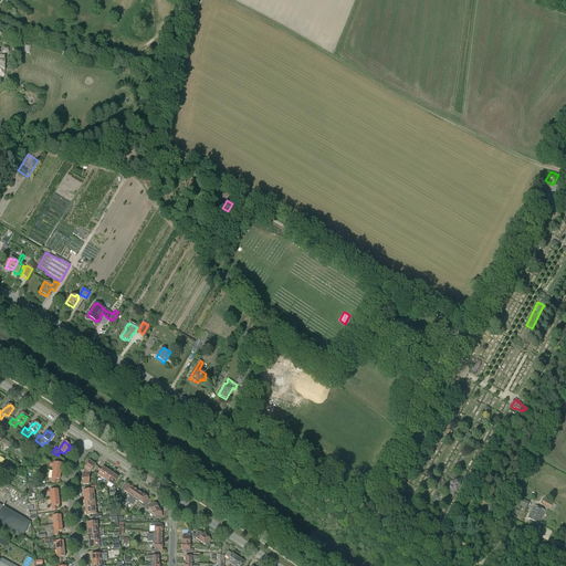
[(84,470),(85,470),(90,473),(95,465),(90,462),(86,467),(85,465),(84,468),(85,469),(84,470)]
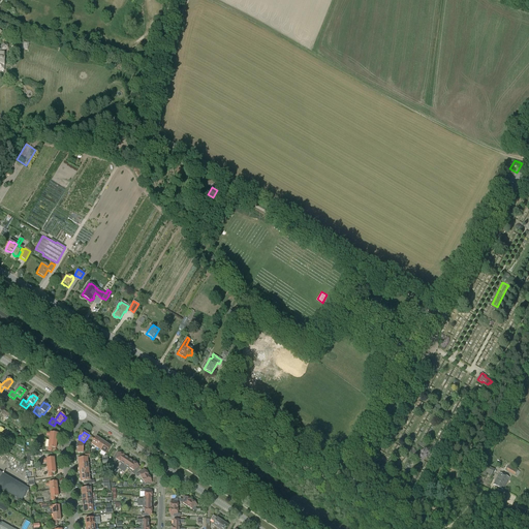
[(50,436),(49,440),(57,441),(57,434),(50,433),(47,433),(47,436),(50,436)]
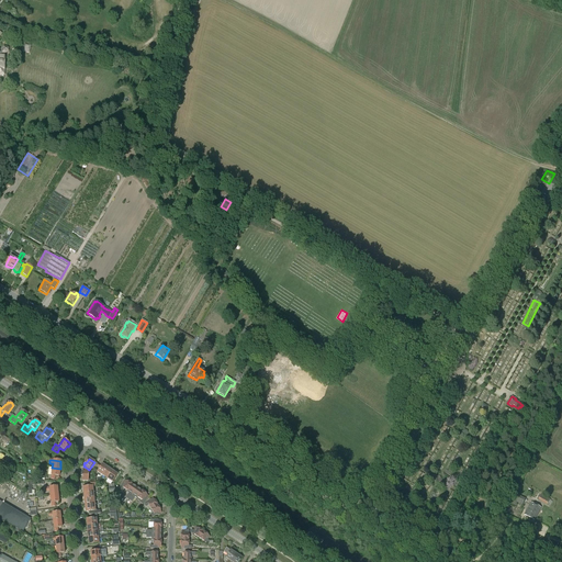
[(100,468),(97,472),(102,475),(107,468),(104,467),(105,465),(103,464),(102,465),(102,464),(101,467),(99,464),(97,467),(100,468)]
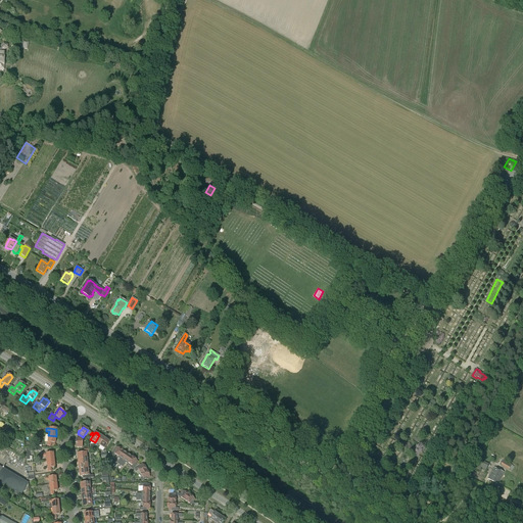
[(56,436),(48,435),(48,442),(47,446),(50,446),(51,443),(55,443),(56,436)]
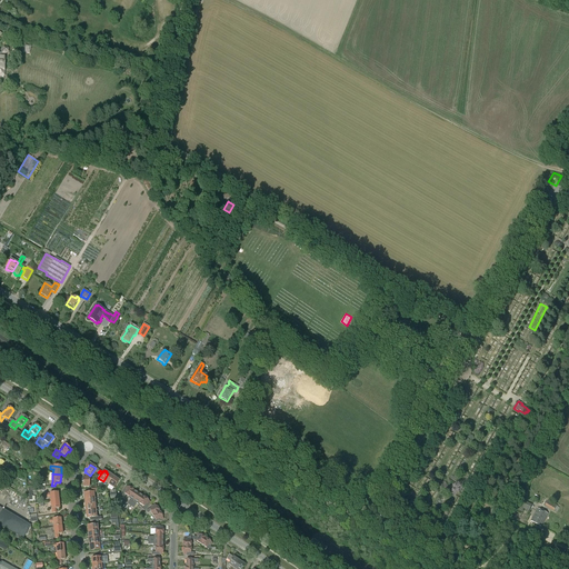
[(103,481),(108,485),(113,477),(111,476),(111,475),(110,473),(109,475),(108,473),(103,481)]
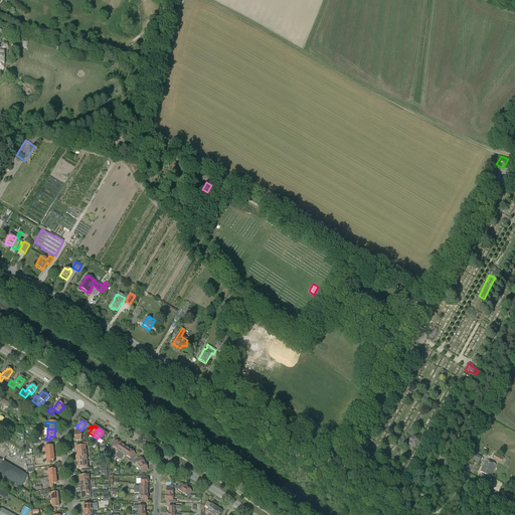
[(103,432),(98,439),(103,442),(108,435),(106,434),(106,433),(104,432),(104,433),(103,432)]
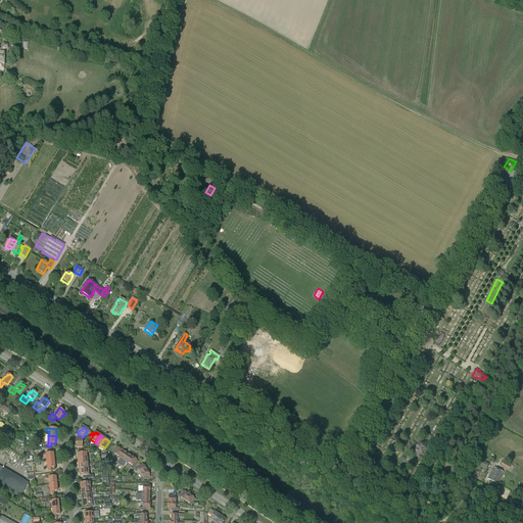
[(113,450),(110,455),(112,456),(114,454),(119,457),(123,452),(123,450),(119,447),(117,448),(116,447),(114,449),(113,450)]
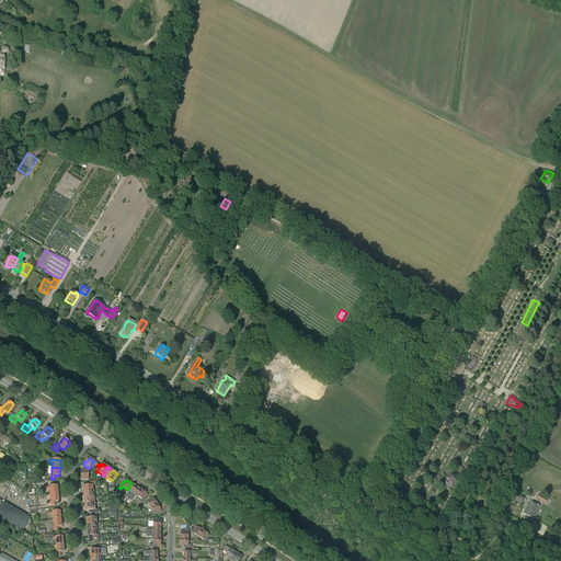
[(83,488),(82,488),(82,490),(83,490),(83,493),(93,492),(92,485),(96,485),(96,482),(88,483),(88,487),(82,487),(83,488)]
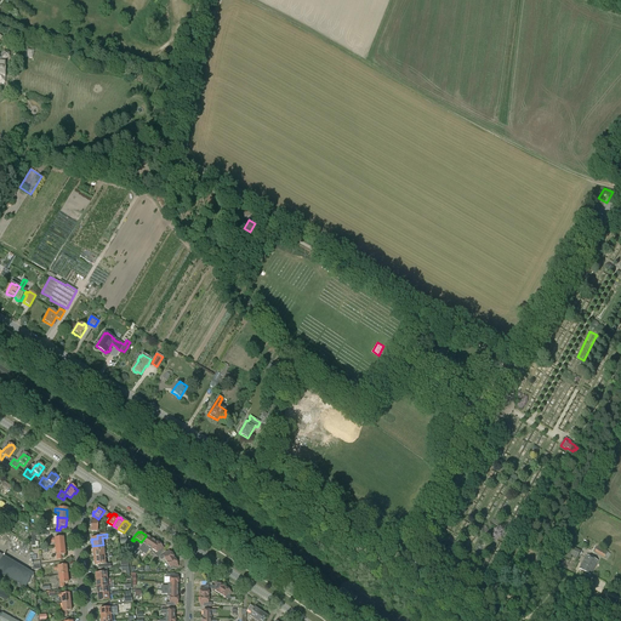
[(141,547),(138,550),(142,552),(151,540),(146,536),(141,542),(140,546),(141,547)]
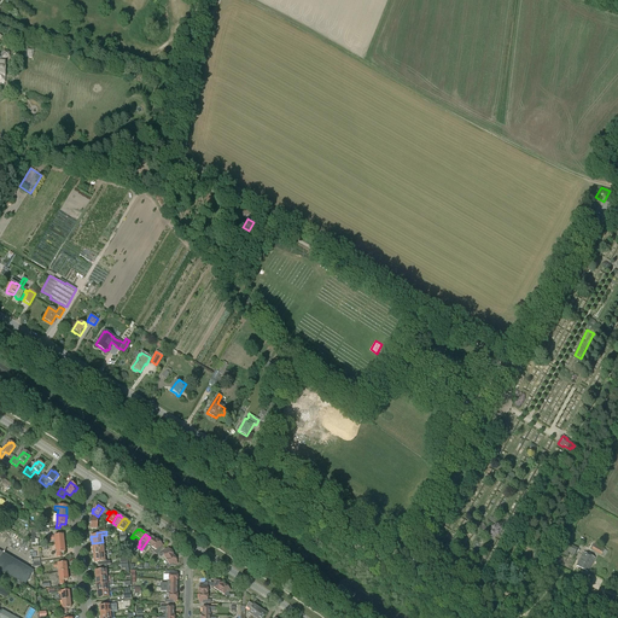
[(150,537),(141,549),(145,552),(147,547),(150,548),(151,547),(155,540),(150,537)]
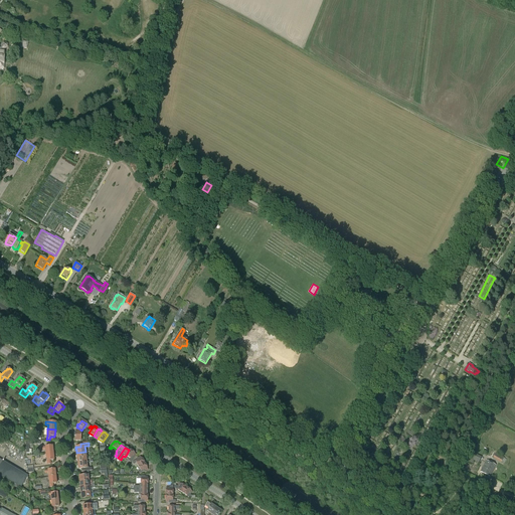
[(129,450),(126,456),(130,459),(129,461),(131,462),(134,457),(136,455),(134,454),(134,453),(130,450),(129,450)]
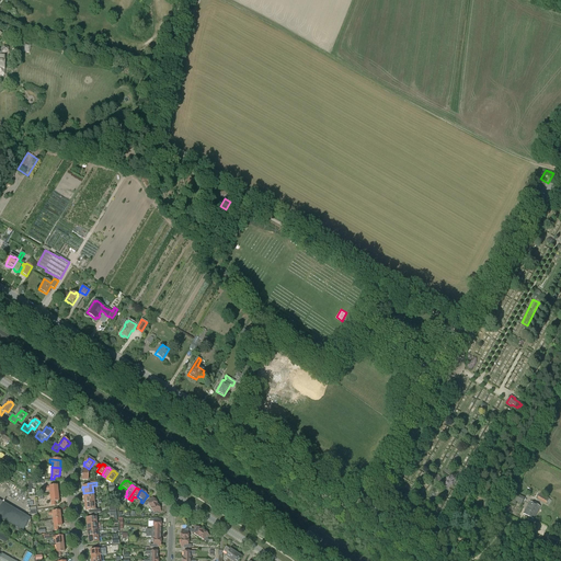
[(525,499),(513,492),(510,499),(522,504),(525,499)]
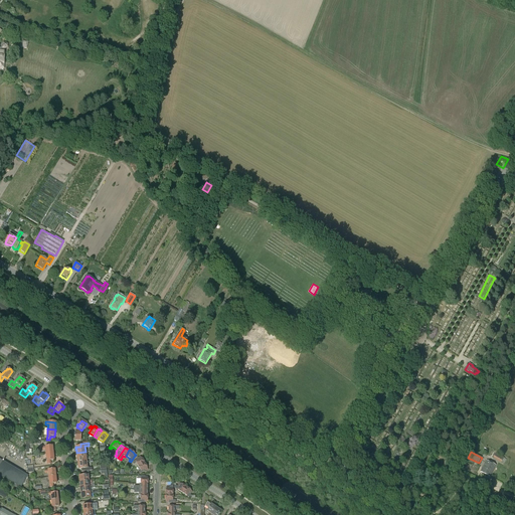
[(497,453),(494,459),(504,463),(506,457),(497,453)]
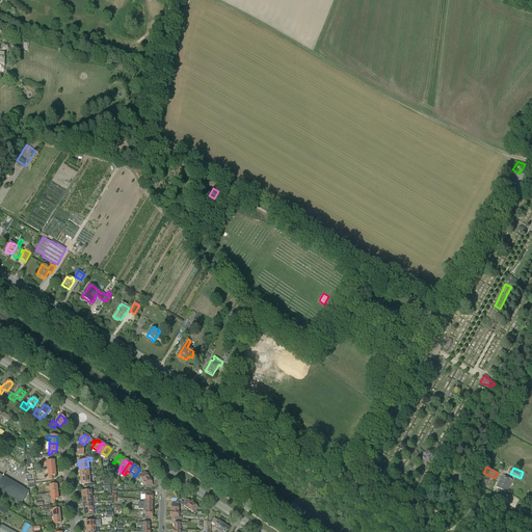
[(140,478),(142,482),(149,478),(147,474),(145,474),(144,472),(141,474),(141,475),(137,477),(138,479),(140,478)]
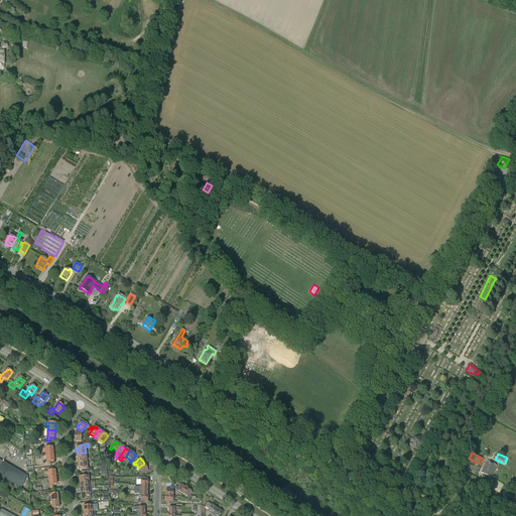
[(0,476),(20,489),(27,477),(3,463),(4,462),(3,461),(2,462),(0,460),(0,476)]
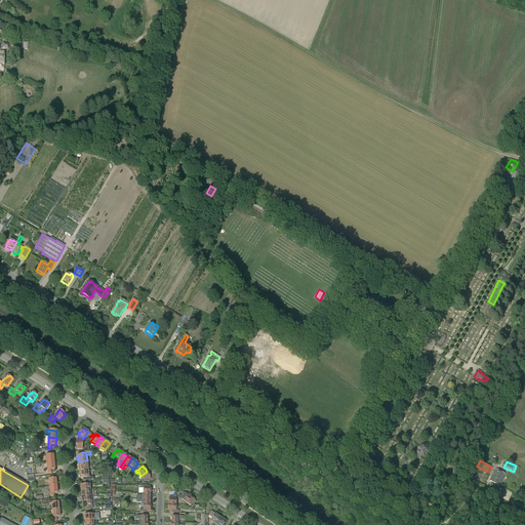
[(490,481),(499,486),(506,474),(495,470),(490,481)]
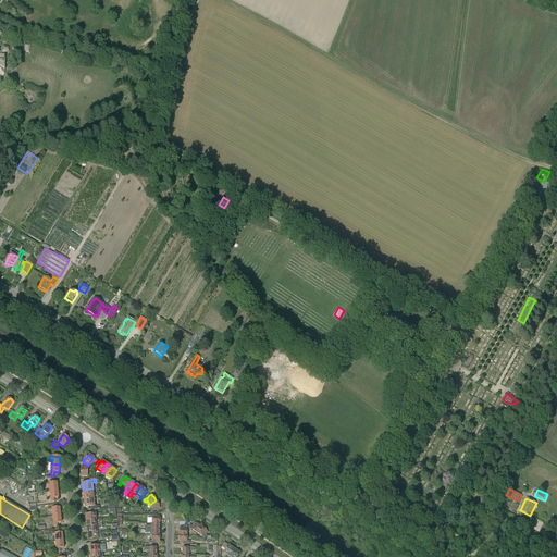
[(85,504),(84,504),(84,507),(85,507),(87,507),(88,510),(99,509),(99,506),(94,506),(94,500),(84,502),(85,504)]
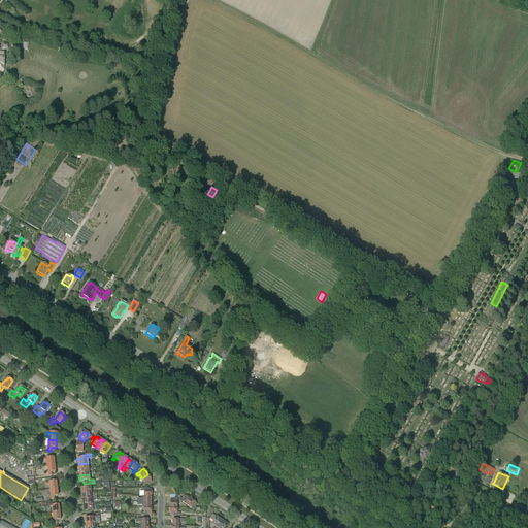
[(147,474),(141,479),(143,482),(141,484),(142,486),(147,483),(147,484),(152,482),(151,480),(147,474)]
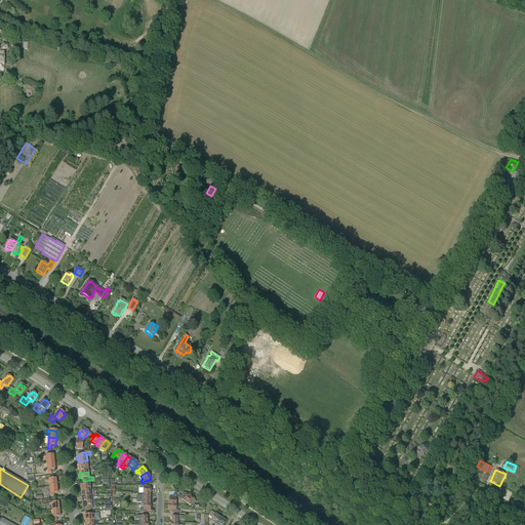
[(81,485),(81,491),(90,490),(90,489),(91,489),(90,481),(85,481),(85,485),(81,485)]
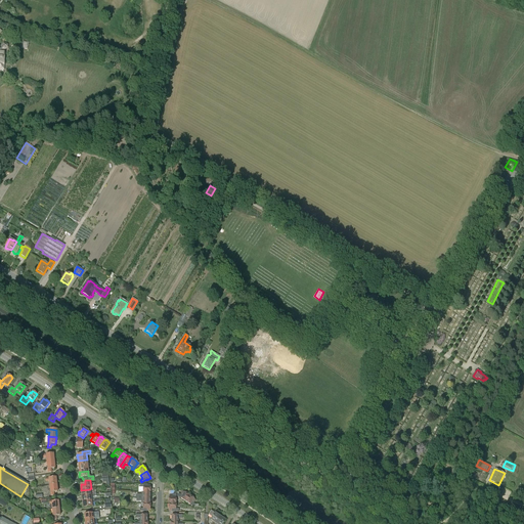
[(177,496),(185,501),(189,495),(184,492),(184,493),(182,491),(180,495),(179,494),(177,496)]
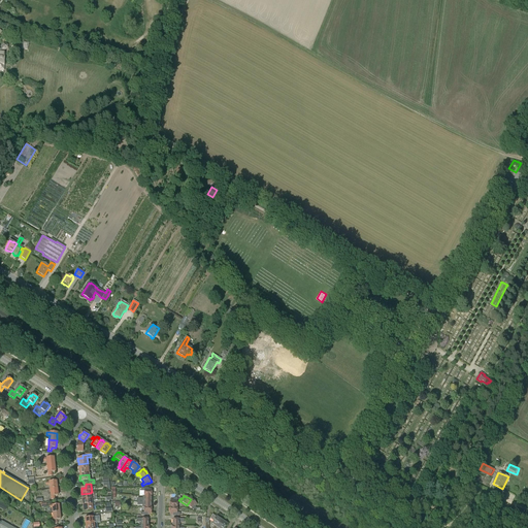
[(191,499),(187,505),(195,510),(196,508),(195,507),(197,504),(195,503),(195,502),(191,499)]
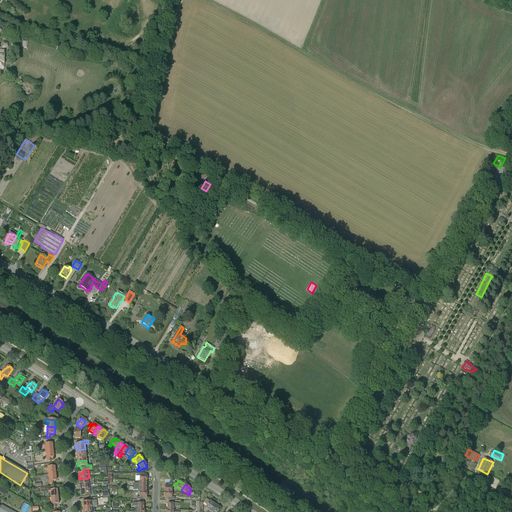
[(47,498),(50,498),(58,497),(57,489),(50,490),(50,488),(46,489),(47,498)]
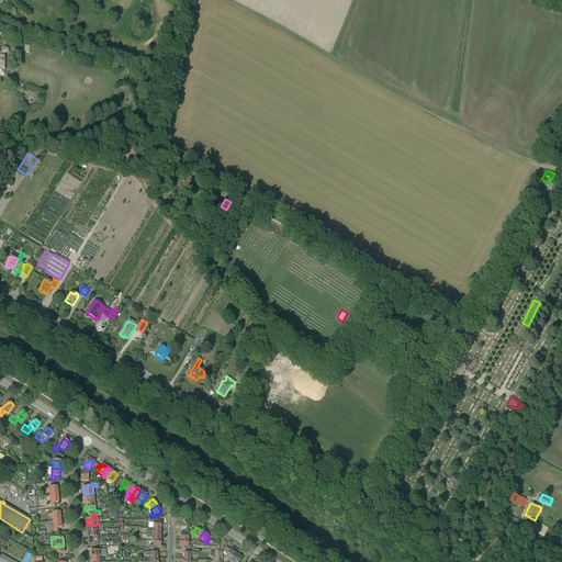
[(64,546),(55,547),(56,554),(57,558),(60,558),(60,553),(65,553),(64,546)]
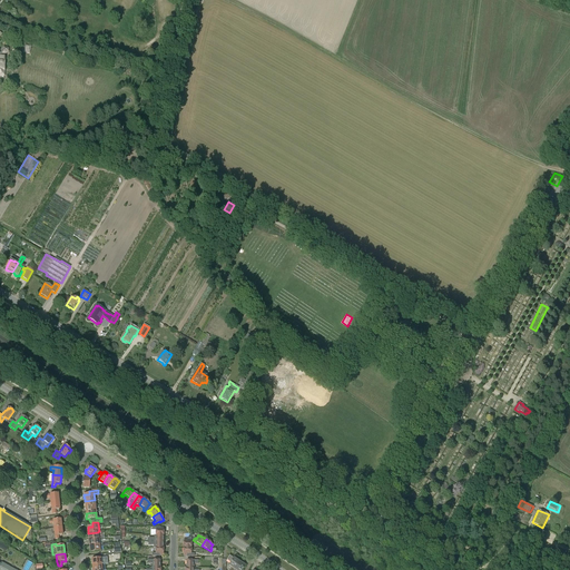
[(234,569),(239,562),(234,558),(234,559),(229,556),(226,560),(231,562),(228,566),(229,567),(228,568),(231,569),(229,569),(234,569)]
